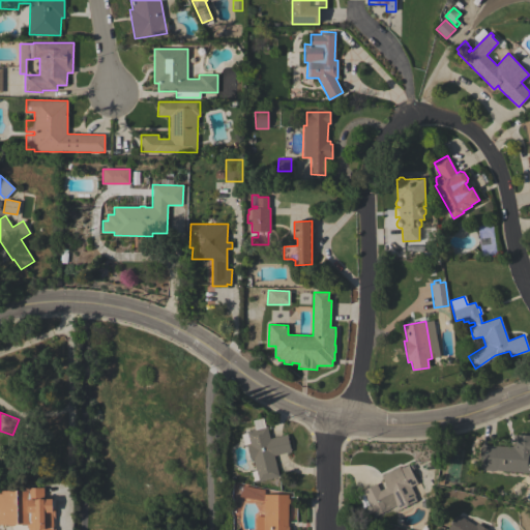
[(274,455),(278,476),(259,480),(259,479),(253,481),(251,472),(257,470),(254,461),(251,461),(251,459),(247,460),(244,447),(247,446),(246,444),(244,444),(242,434),(247,433),(247,431),(255,430),(253,420),(263,418),(265,427),(267,425),(270,438),(287,435),(291,451),(274,455)]
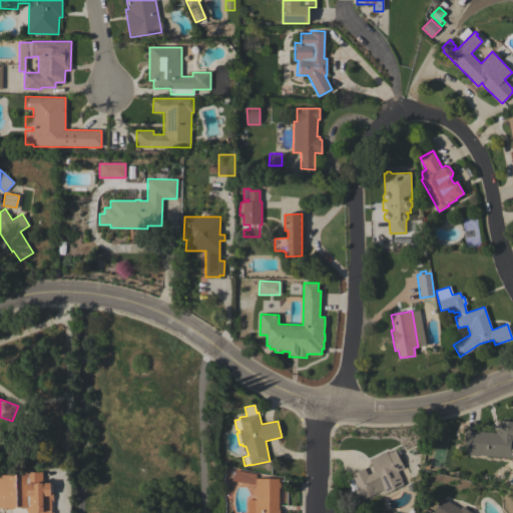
[(512,457),(479,455),(479,456),(463,455),(466,430),(496,433),(498,420),(512,421),(512,457)]
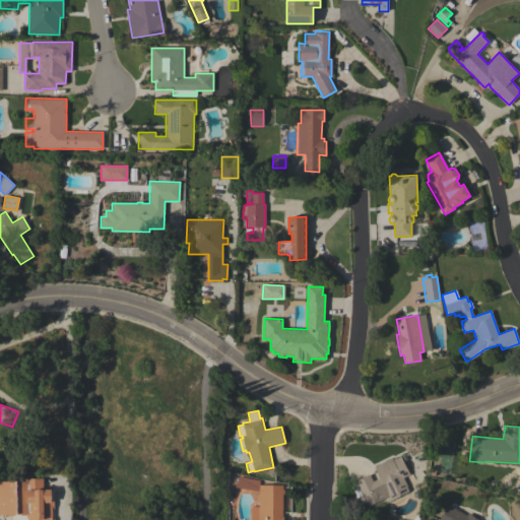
[(391,458),(392,459),(395,458),(396,459),(400,456),(400,457),(405,455),(407,458),(402,460),(409,473),(402,477),(409,491),(391,500),(388,496),(369,506),(355,481),(369,474),(373,481),(380,477),(374,467),(391,458)]
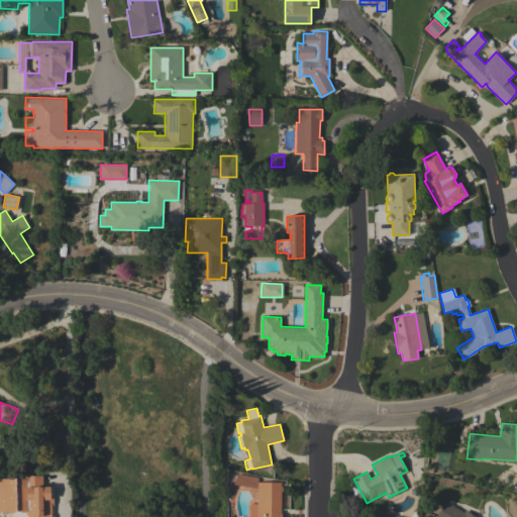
[(25,516),(25,514),(24,514),(24,511),(0,511),(0,478),(23,478),(23,476),(42,475),(43,487),(52,486),(52,497),(54,497),(54,505),(52,505),(53,515),(54,515),(54,516),(25,516)]
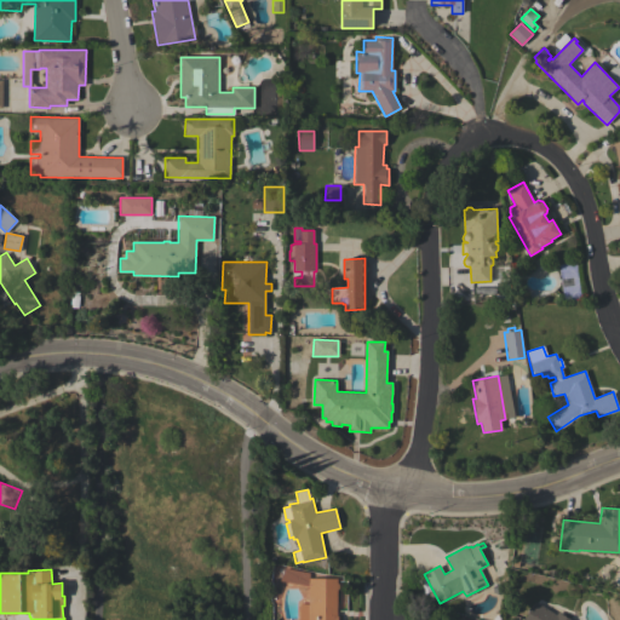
[(309,579),(337,579),(337,583),(339,584),(339,587),(338,587),(337,615),(339,615),(339,619),(299,619),(299,604),(309,604),(309,586),(281,580),(285,569),(309,573),(309,579)]
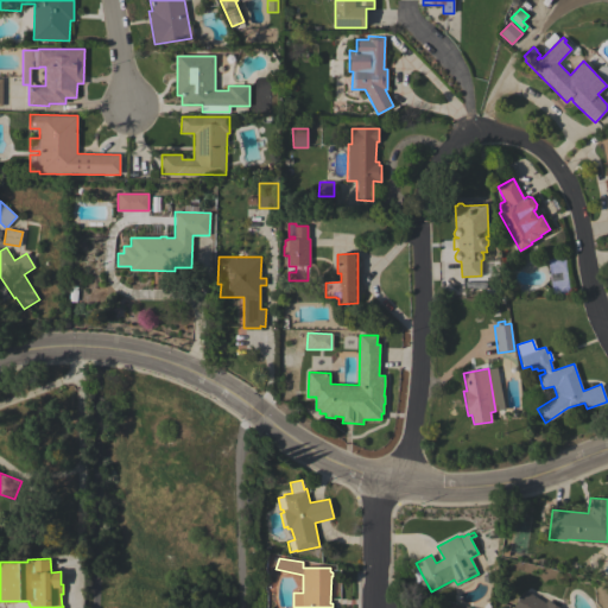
[(512,607),(525,590),(545,603),(548,600),(559,607),(512,607)]
